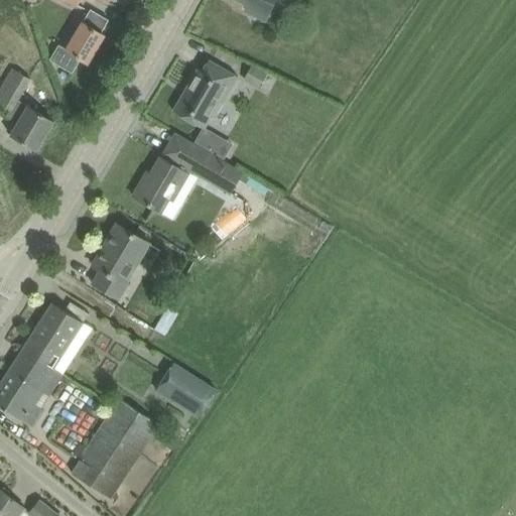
[(240,0),(249,4),(246,9),(266,19),(268,13),(274,0),(240,0)]
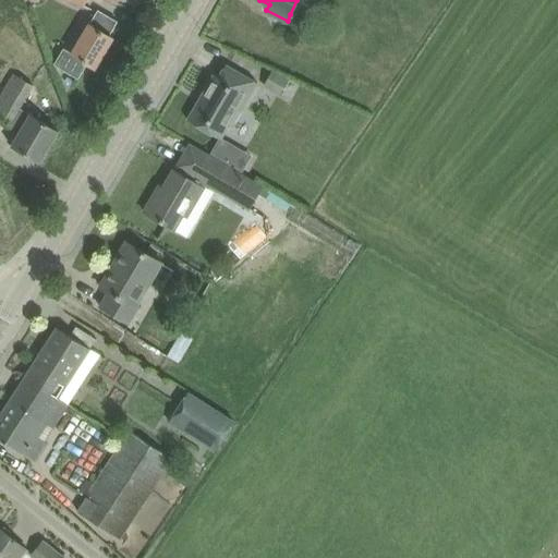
[(118,22),(98,10),(97,10),(72,53),(63,48),(53,64),(77,80),(87,64),(95,69),(112,38),(109,36),(118,22)]
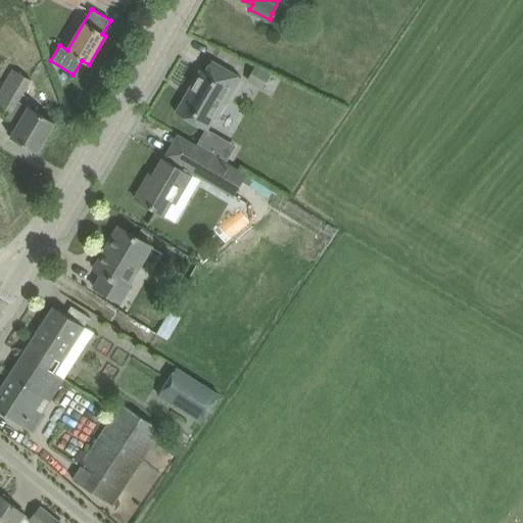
[(176,112),(193,123),(206,131),(226,98),(229,99),(241,78),(229,70),(211,60),(204,73),(200,69),(176,112)]
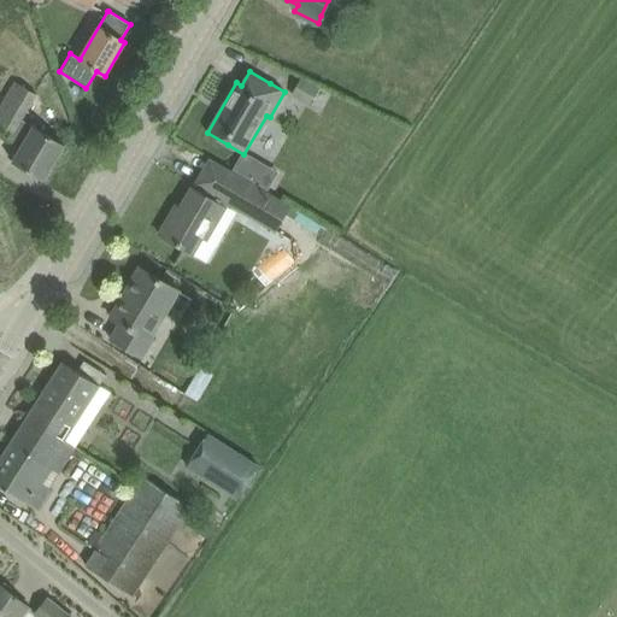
[(292,97),(310,106),(319,87),(301,77),(292,97)]
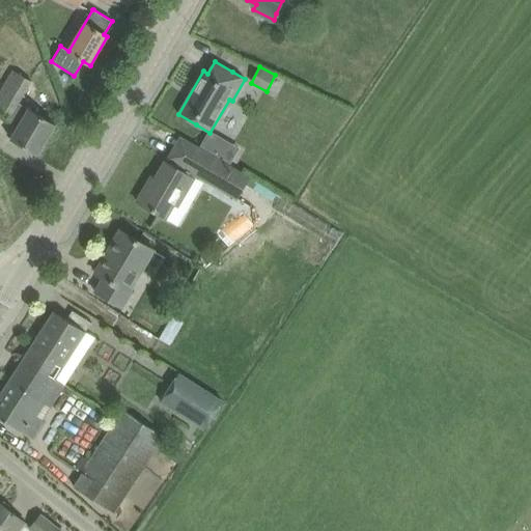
[(14,70),(0,92),(0,113),(8,118),(7,120),(19,128),(10,140),(19,144),(36,156),(55,124),(37,114),(29,109),(19,103),(32,80),(17,72),(14,70)]
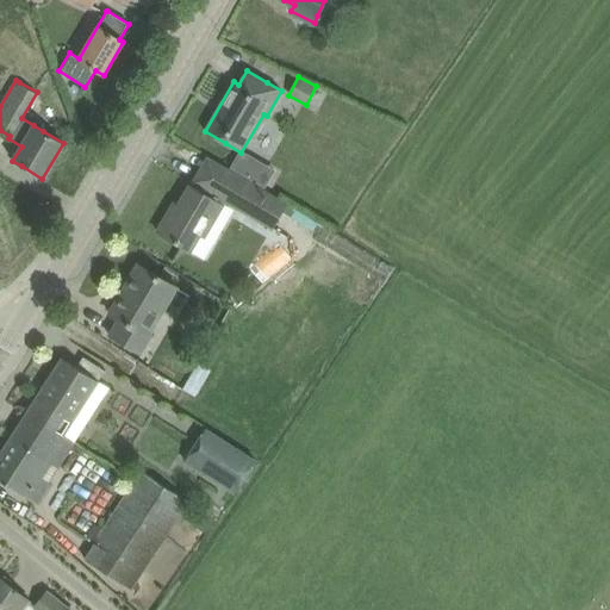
[(231,173),(218,195),(269,226),(284,204),(231,173)]
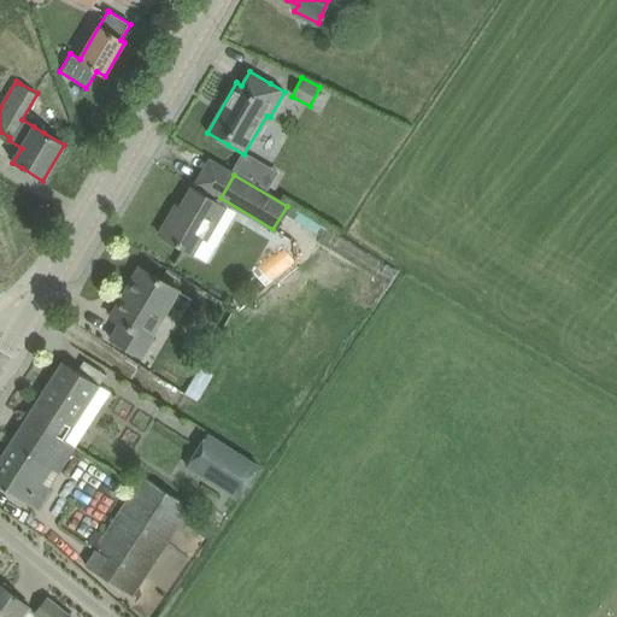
[(159,234),(180,247),(193,254),(203,238),(206,240),(225,207),(192,188),(174,218),(170,216),(159,234)]
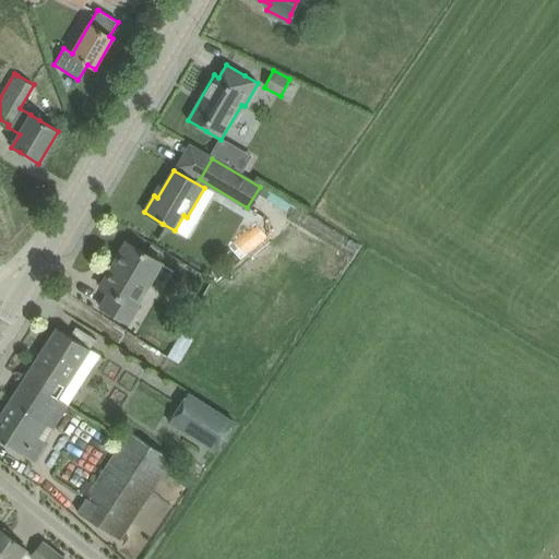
[(99,308),(119,319),(129,324),(138,309),(135,308),(162,263),(145,253),(126,242),(116,260),(119,262),(103,289),(108,294),(99,308)]
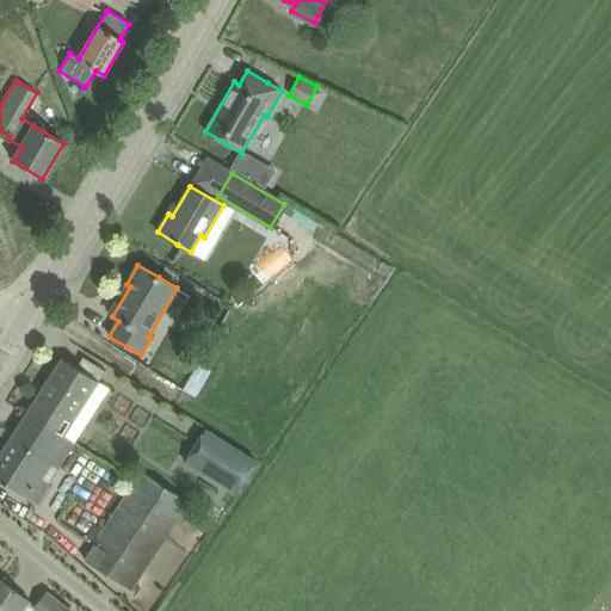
[(62,359),(26,414),(63,437),(63,436),(74,443),(109,389),(62,359)]
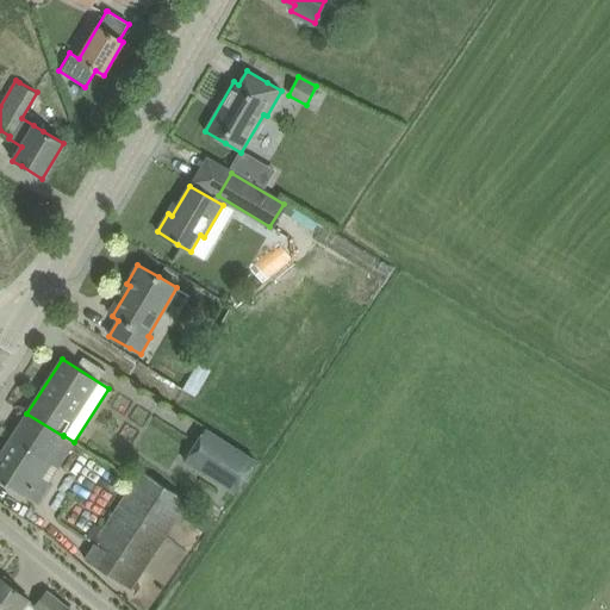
[(63,436),(26,414),(0,454),(0,480),(38,504),(51,484),(48,481),(74,442),(63,435),(63,436)]
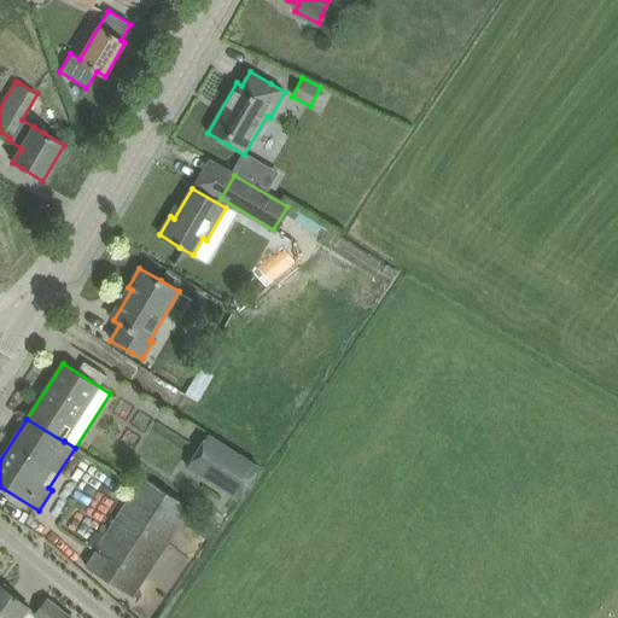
[(209,433),(187,467),(238,500),(260,466),(209,433)]
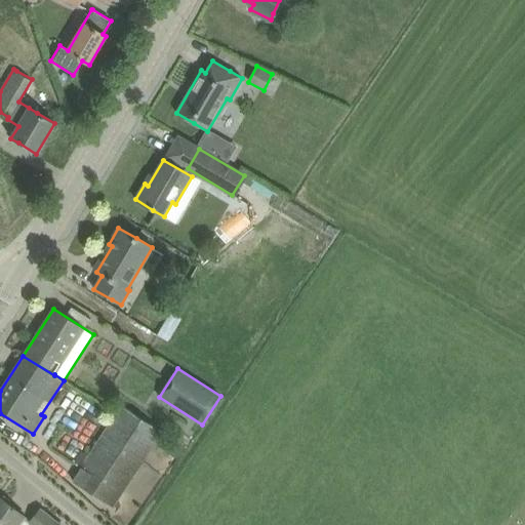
[(74,462),(82,468),(73,482),(113,508),(162,432),(122,406),(89,456),(81,451),(74,462)]
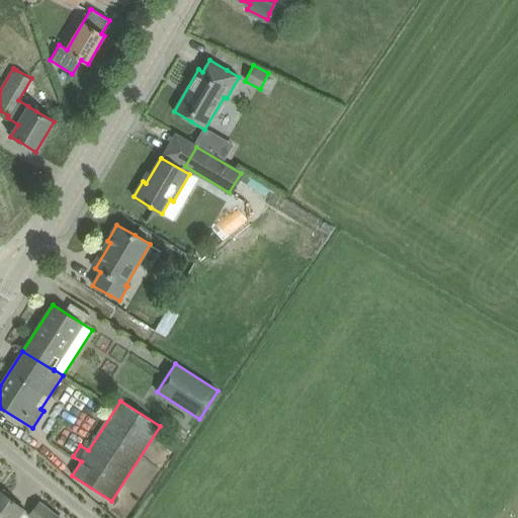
[(0,517),(17,517),(24,511),(0,492),(0,517)]
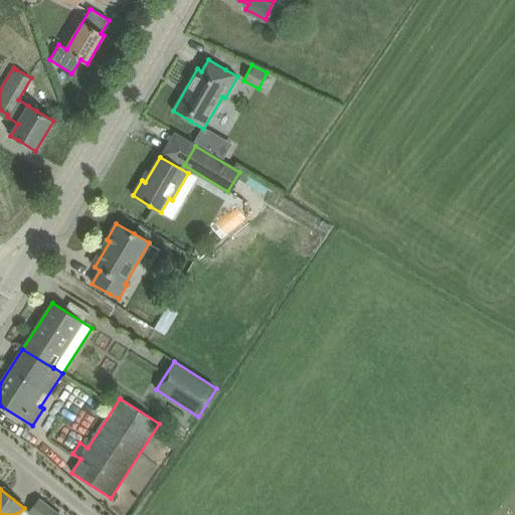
[(29,513),(31,514),(57,514),(40,500),(29,513)]
